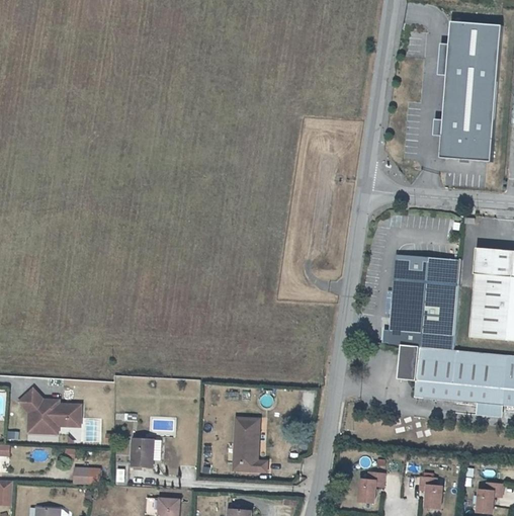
[(500,22),(448,18),(446,43),(437,43),(434,73),(444,73),(440,118),(432,118),(430,133),(440,134),(438,155),(490,159),(500,22)]
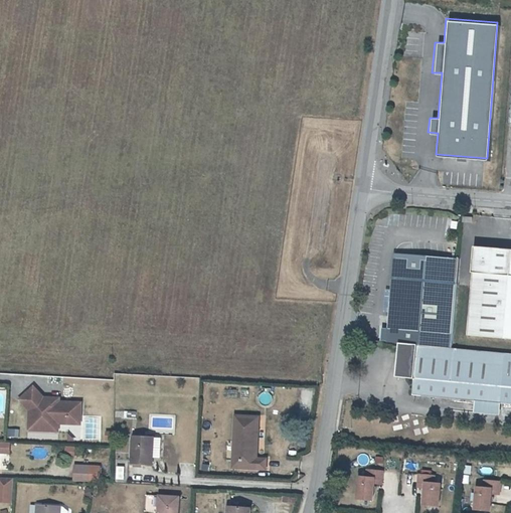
[(510,248),(473,246),(466,335),(504,338),(510,338),(510,248)]
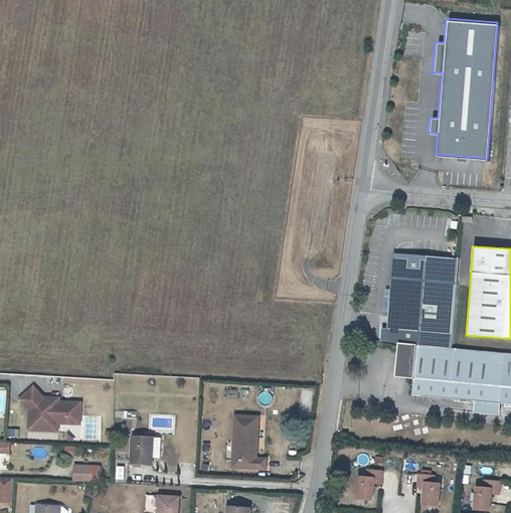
[(451,347),(458,258),(392,252),(389,290),(383,289),(381,312),(387,312),(386,328),(380,328),(379,341),(451,347)]
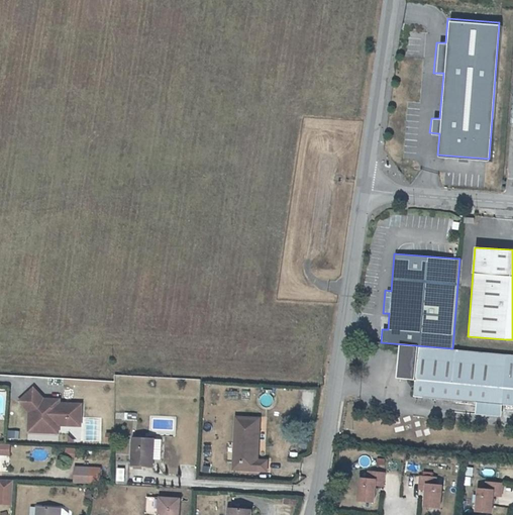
[(413,397),(475,402),(499,404),(512,405),(512,354),(401,345),(398,380),(415,381),(413,397)]
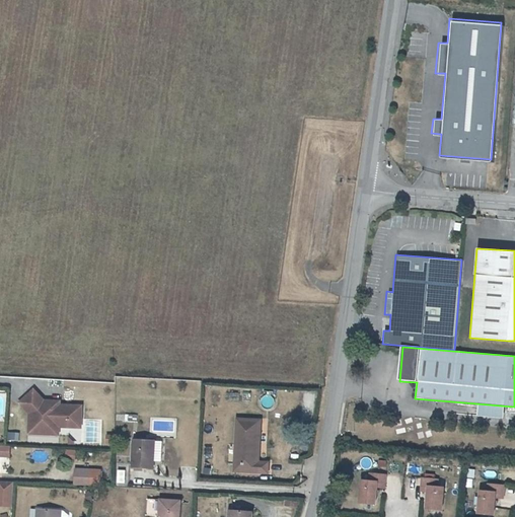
[(31,387),(18,400),(27,412),(27,431),(53,432),(53,424),(57,424),(67,424),(68,418),(79,418),(79,402),(51,402),(52,398),(42,397),(31,387)]
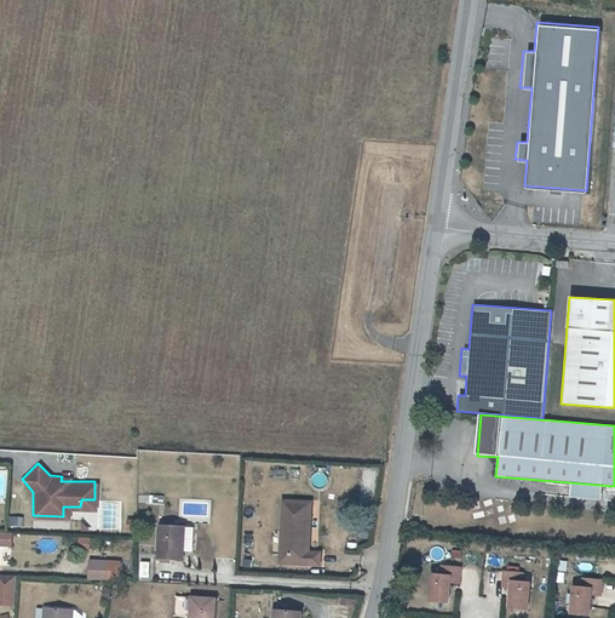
[(597,501),(598,485),(569,482),(567,498),(597,501)]
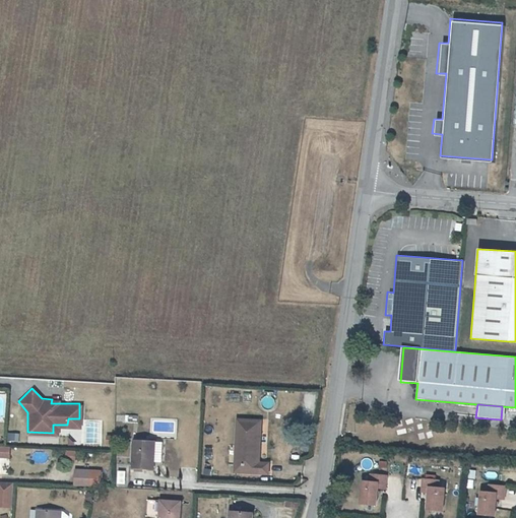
[(239,413),(238,417),(237,465),(269,467),(269,458),(258,457),(259,414),(239,413)]
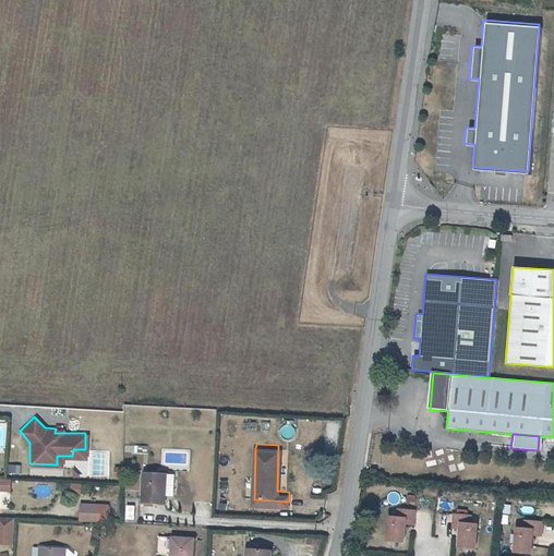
[(87,473),(104,473),(104,451),(87,451),(87,473)]
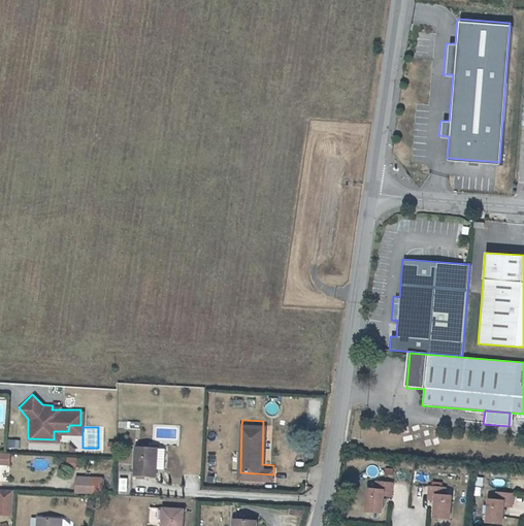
[(155,472),(156,445),(136,442),(134,470),(155,472)]
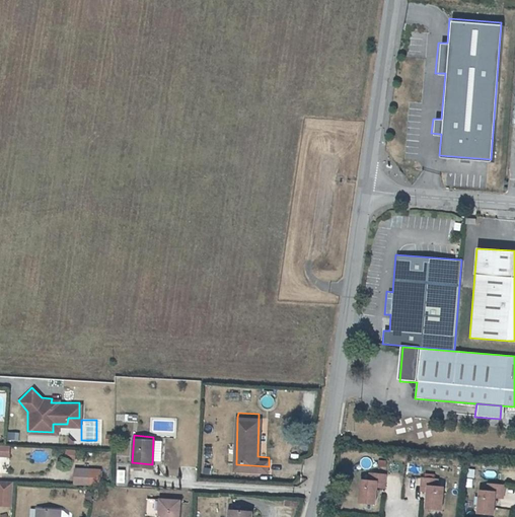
[(75,465),(74,482),(89,482),(90,466),(75,465)]
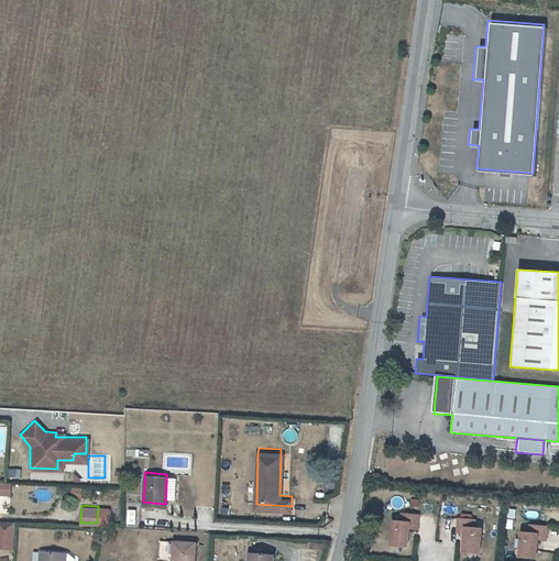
[(466,521),(464,540),(481,541),(483,517),(473,516),(473,508),(459,507),(458,520),(466,521)]
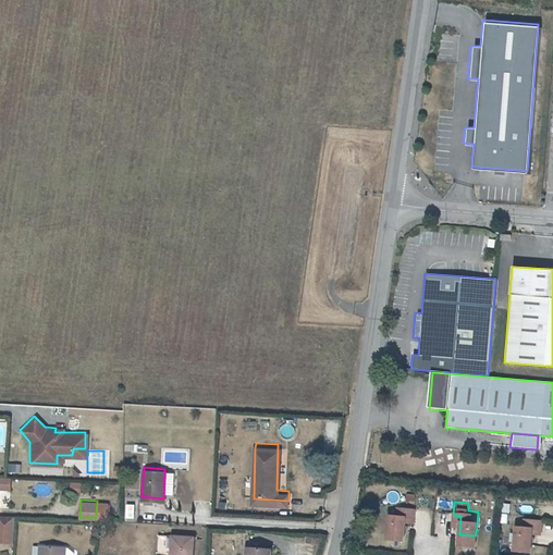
[(483,503),(483,514),(491,514),(492,503),(483,503)]
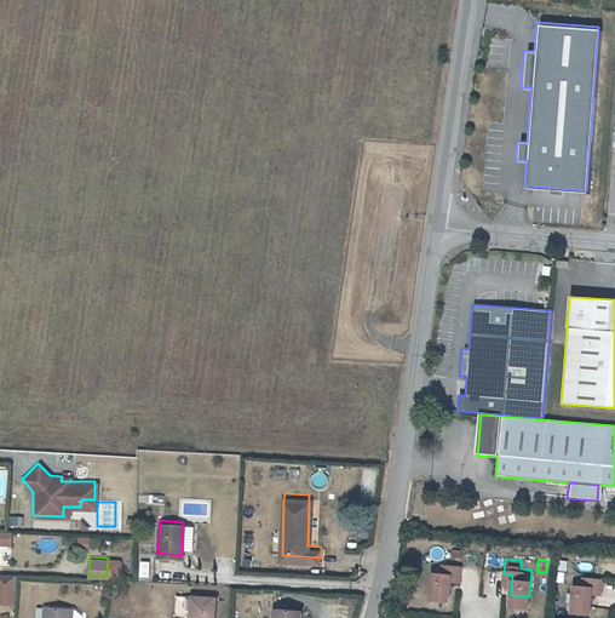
[(432,573),(430,596),(448,599),(450,581),(459,581),(460,566),(443,565),(442,574),(432,573)]
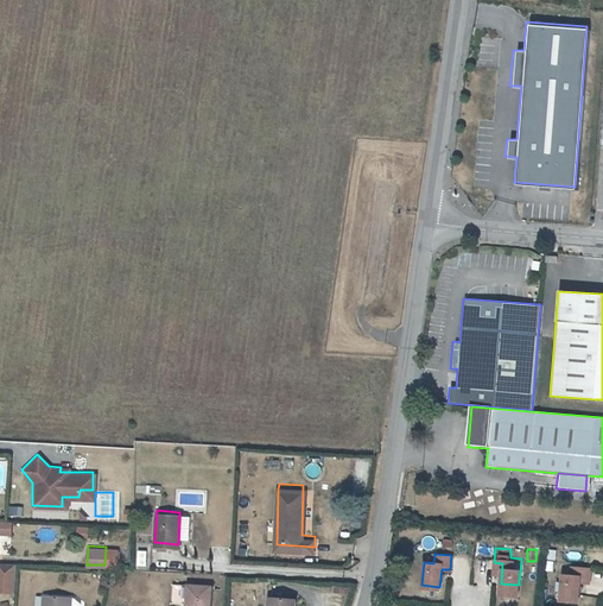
[(565,565),(562,589),(579,591),(582,572),(589,573),(591,557),(576,555),(575,565),(565,565)]
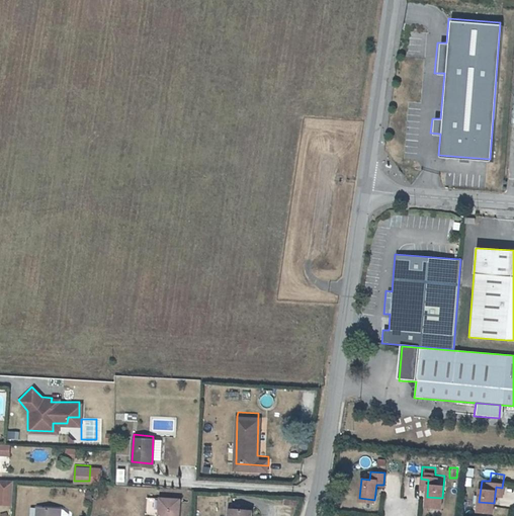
[(0,494),(12,495),(12,485),(0,484),(0,494)]
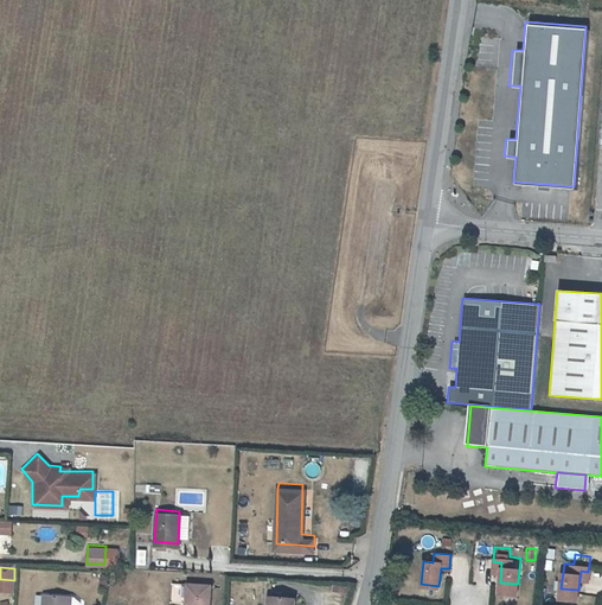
[(203,604),(205,584),(181,581),(178,604),(203,604)]
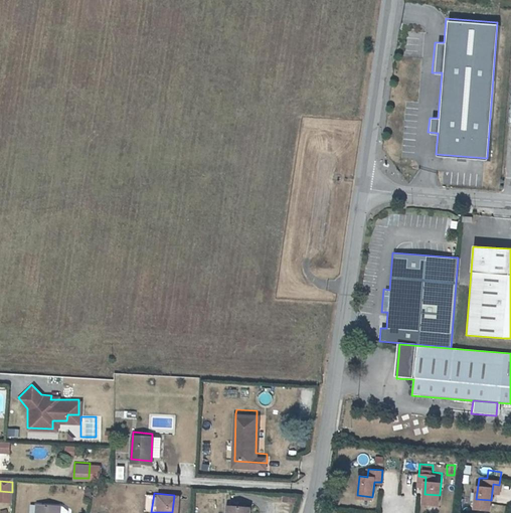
[(228,501),(227,512),(249,512),(251,503),(228,501)]
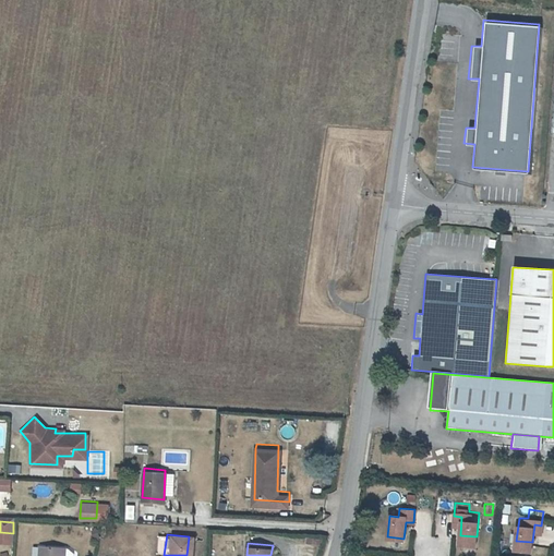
[(64,555),(65,545),(43,545),(41,555),(64,555)]
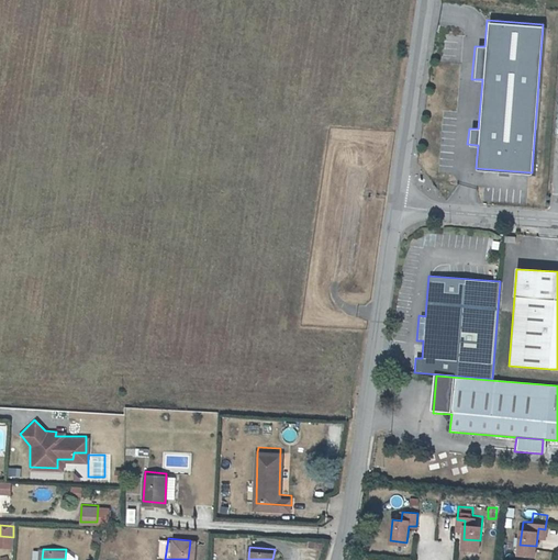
[(65,559),(74,559),(75,553),(71,549),(66,549),(65,559)]
